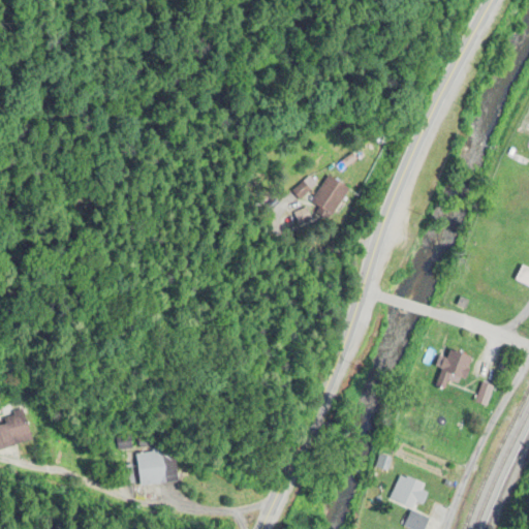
[(329,173),(353,187),(334,218),(310,203),(329,173)]
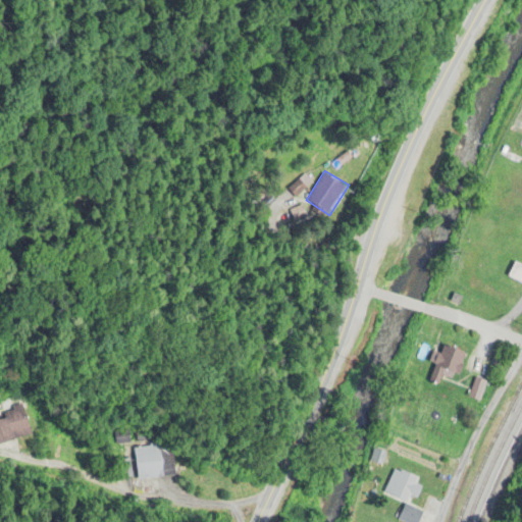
[(303,174),(310,181),(294,197),(286,190),(303,174)]
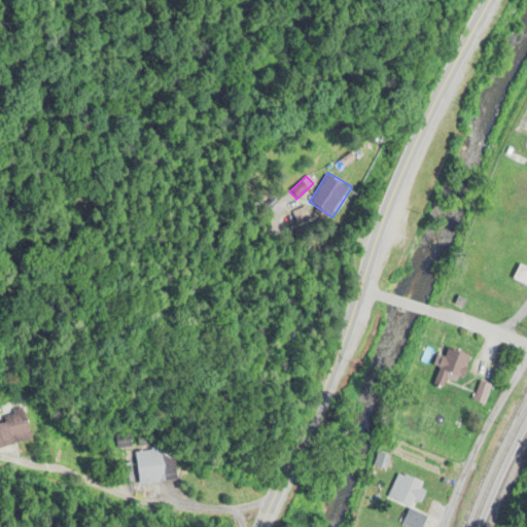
[(446,344),(473,353),(462,386),(447,381),(445,387),(432,383),(446,344)]
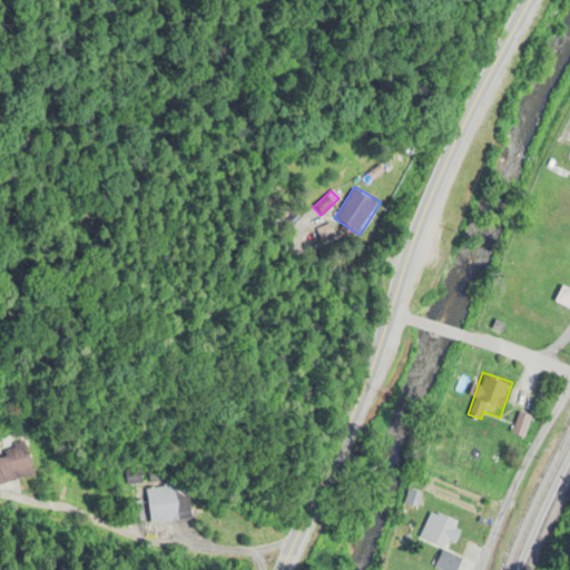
[(540,401),(548,402),(550,391),(543,389),(540,401)]
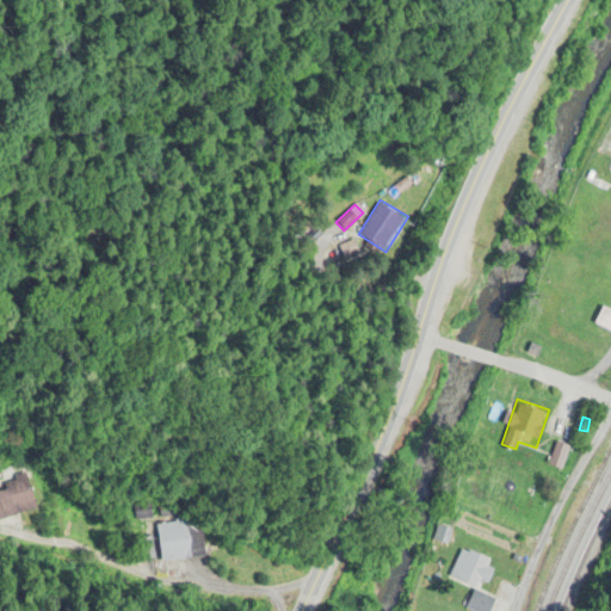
[(569,449),(557,444),(548,467),(560,471),(569,449)]
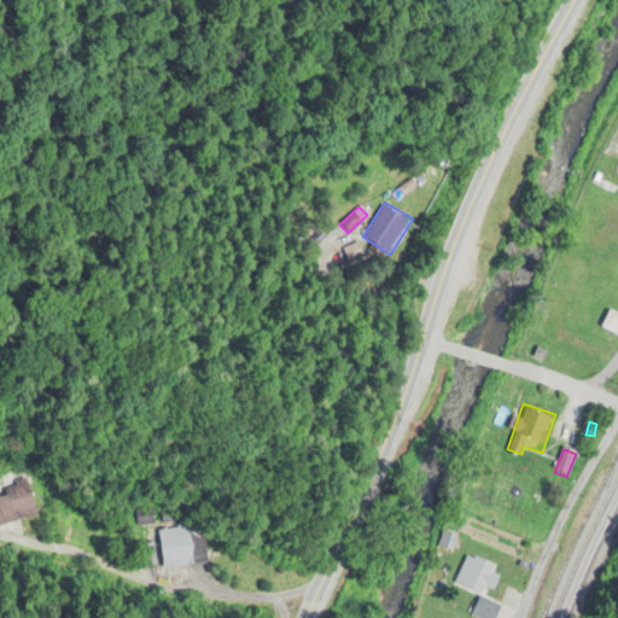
[(27,476),(38,513),(0,524),(0,497),(9,495),(4,489),(13,485),(12,481),(27,476)]
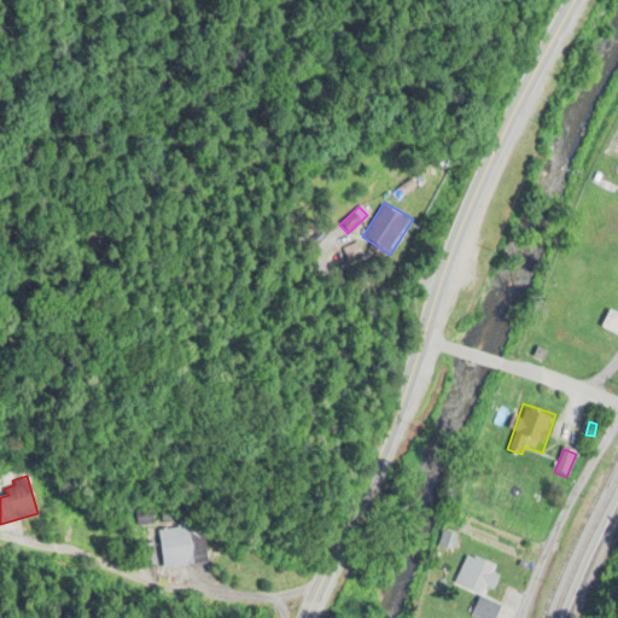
[(174,516),(175,526),(188,524),(190,538),(204,536),(208,564),(162,570),(157,529),(162,529),(161,518),(174,516)]
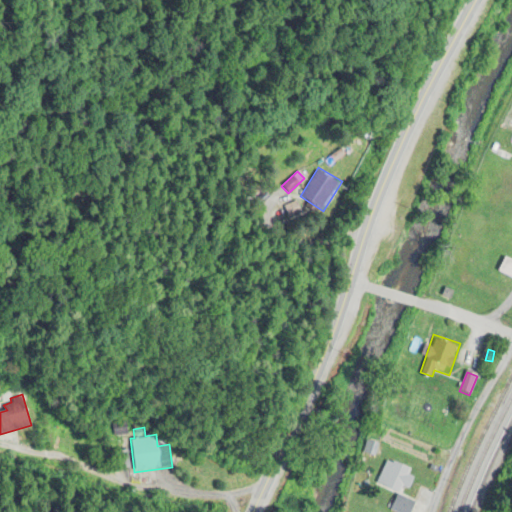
[(370,456),(378,459),(381,447),(373,445),(370,456)]
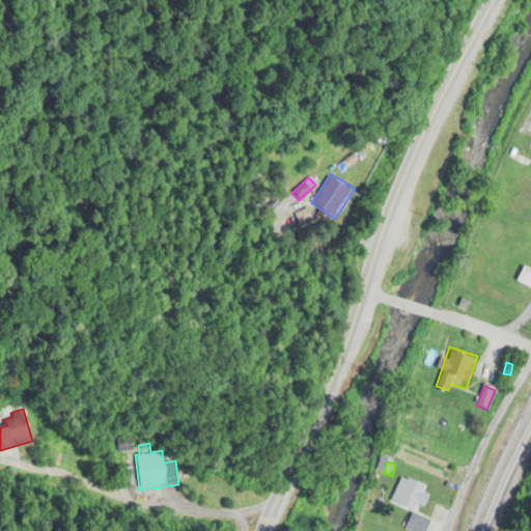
[(400,475),(425,486),(422,494),(429,497),(424,507),(420,506),(417,513),(412,511),(400,507),(389,503),(400,475)]
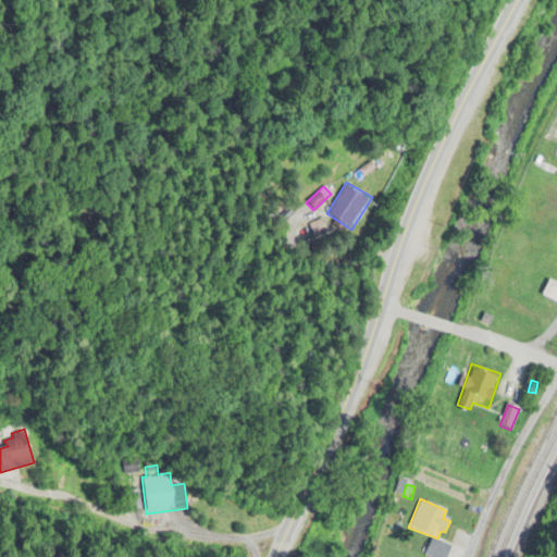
[(453,545),(447,556),(431,556),(423,554),(432,536),(437,539),(453,545)]
